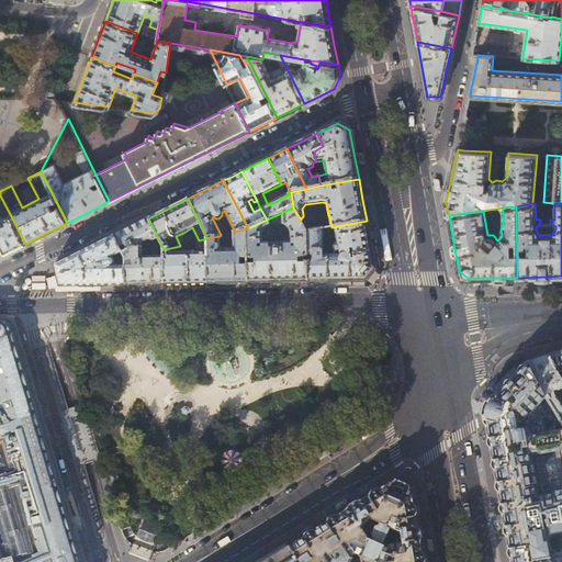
[(308,281),(307,232),(301,220),(293,208),(267,220),(248,228),(248,282),(280,282),(289,282),(308,281)]
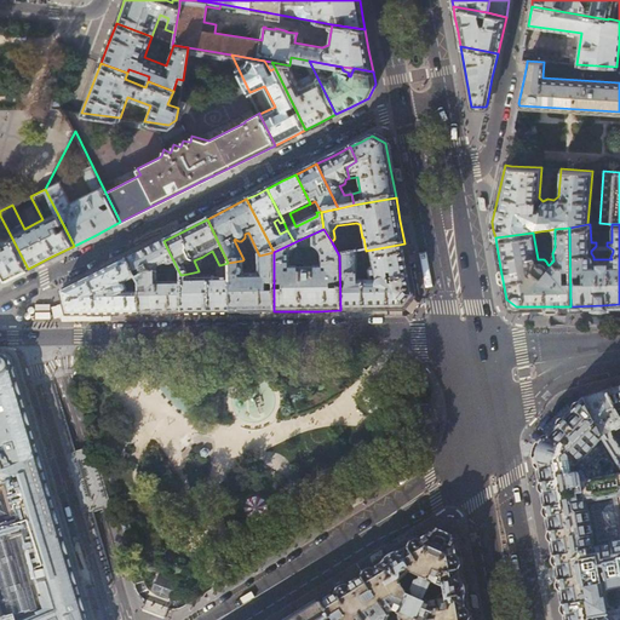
[(5,280),(28,269),(11,236),(4,240),(0,239),(0,273),(3,279),(4,279),(5,279),(5,280)]
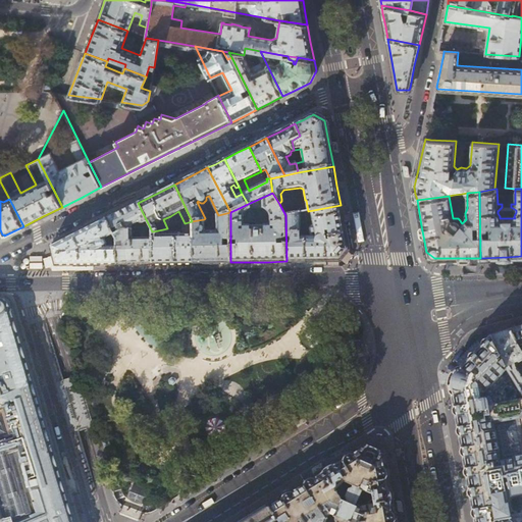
[(122,210),(106,218),(114,235),(123,230),(133,230),(140,230),(151,229),(138,203),(128,207),(122,210)]
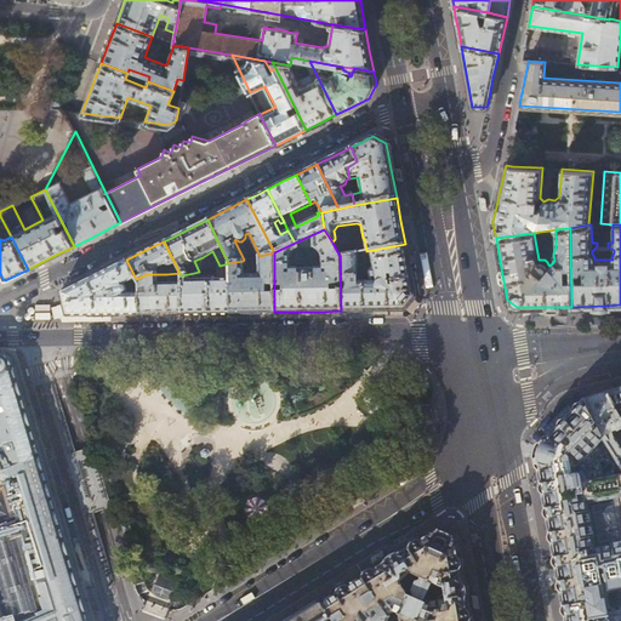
[(405,244),(366,251),(365,251),(368,263),(372,262),(374,271),(371,272),(372,277),(375,277),(376,281),(359,281),(358,254),(340,256),(341,311),(369,311),(388,311),(404,309),(415,297),(412,290),(410,274),(409,266),(405,244)]
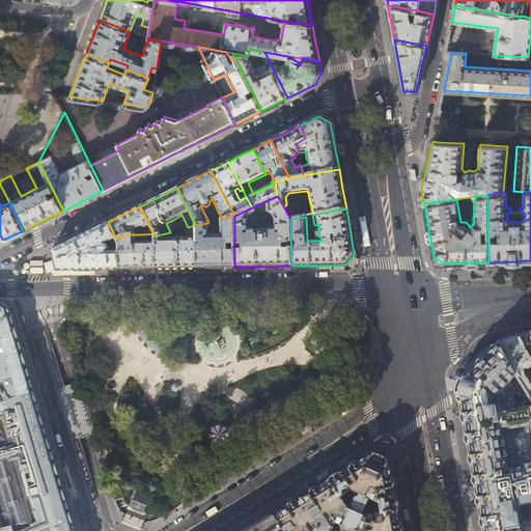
[(234,216),(222,219),(222,235),(207,235),(207,223),(195,225),(197,268),(217,268),(220,268),(234,267),(234,216)]
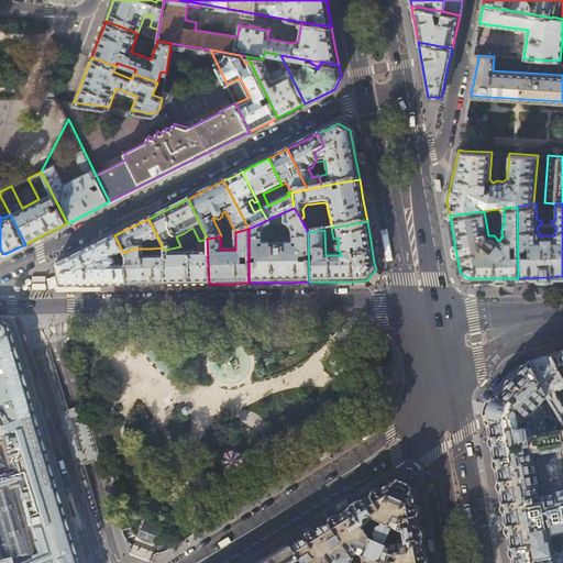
[(123,253),(114,235),(83,252),(55,265),(61,287),(94,286),(108,286),(127,286),(127,266),(123,266),(123,263),(117,262),(117,256),(123,253)]
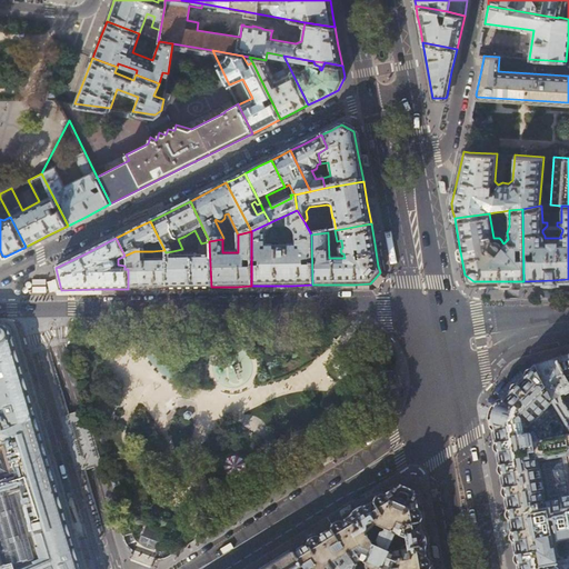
[(211,287),(209,241),(201,243),(198,245),(198,256),(196,257),(196,253),(191,253),(185,253),(185,257),(170,256),(172,252),(172,251),(166,252),(167,288),(188,288),(211,287)]
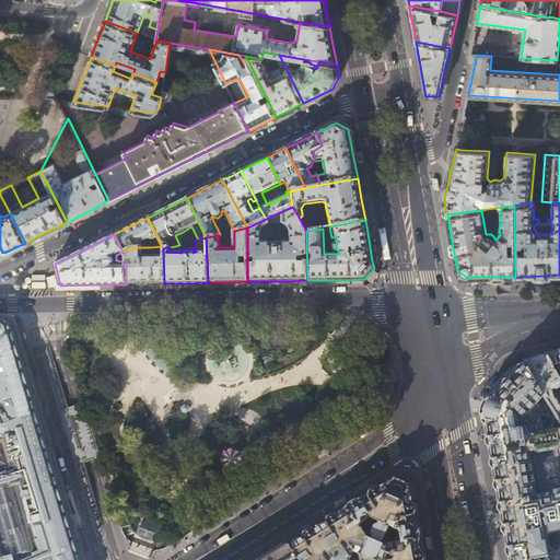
[(162,246),(150,247),(150,257),(147,257),(147,253),(142,253),(142,247),(132,247),(123,252),(125,258),(126,265),(126,284),(132,283),(164,283),(163,248),(162,246)]
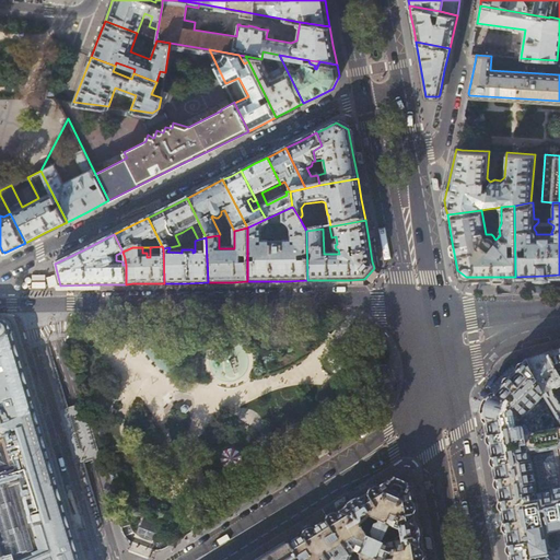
[(0,559),(81,559),(12,326),(8,321),(1,318),(0,318),(0,559)]
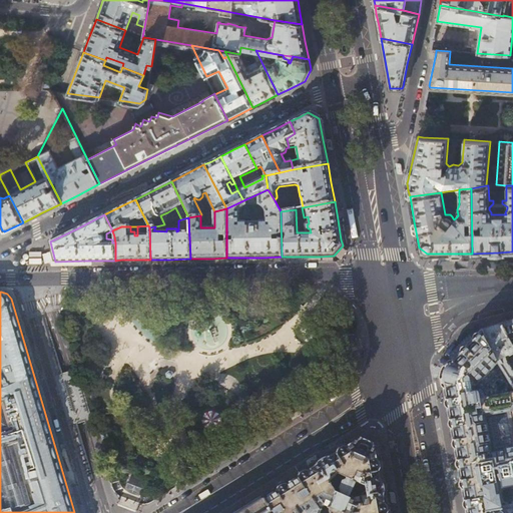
[(512,346),(512,321),(501,325),(510,343),(511,343),(512,346)]
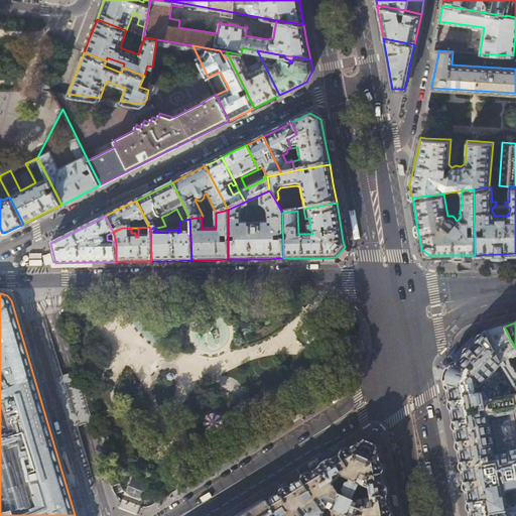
[(495,330),(485,333),(497,356),(507,376),(515,390),(515,348),(514,345),(513,345),(504,327),(495,330)]
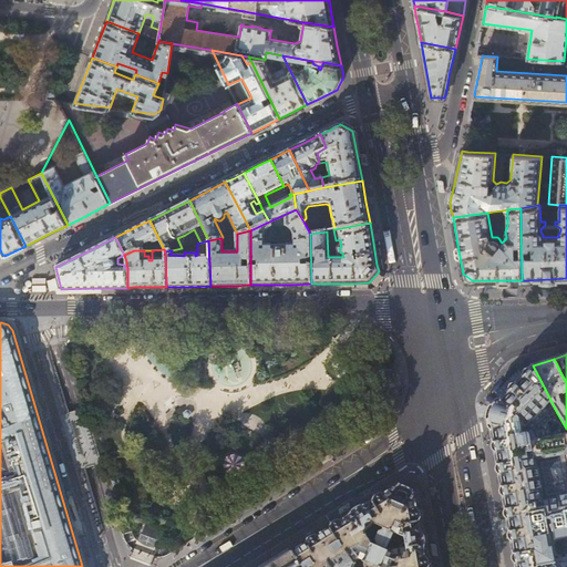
[(566,566),(566,429),(557,413),(546,391),(533,366),(508,391),(494,406),(493,408),(492,409),(492,411),(491,413),(490,415),(490,418),(490,421),(492,435),(506,512),(514,556),(515,559),(515,566),(566,566)]
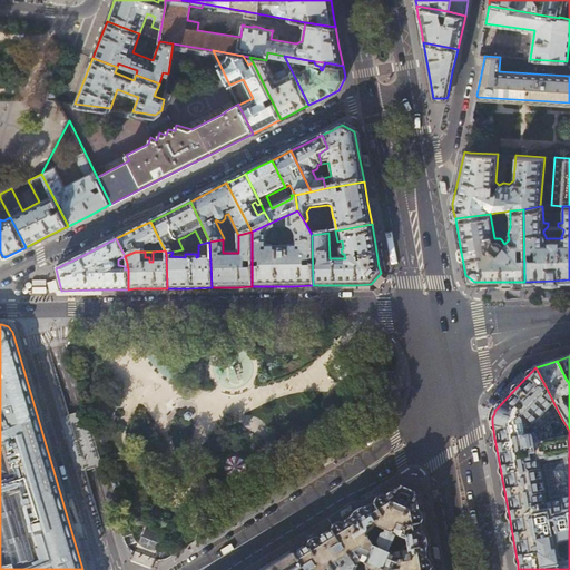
[(116,475),(111,477),(111,478),(117,497),(121,495),(116,475)]
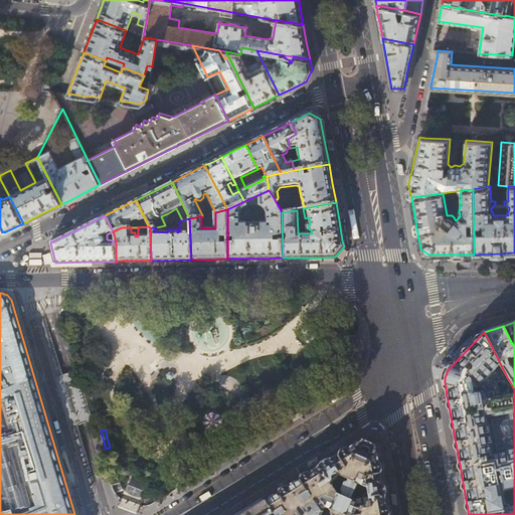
[(273,494),(265,499),(277,514),(391,514),(385,480),(379,447),(375,445),(361,439),(292,481),(273,494)]
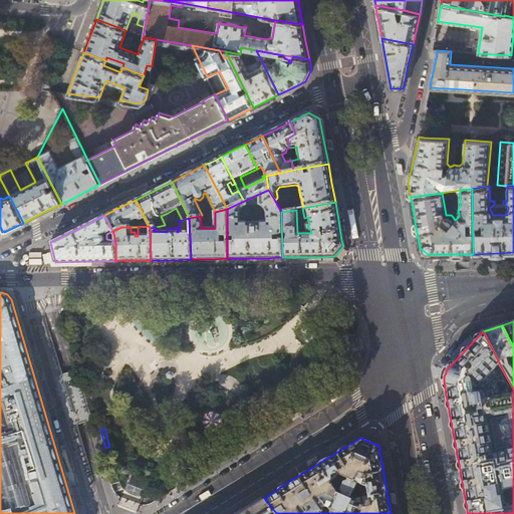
[(132,473),(126,485),(130,486),(142,491),(145,492),(150,480),(132,473)]
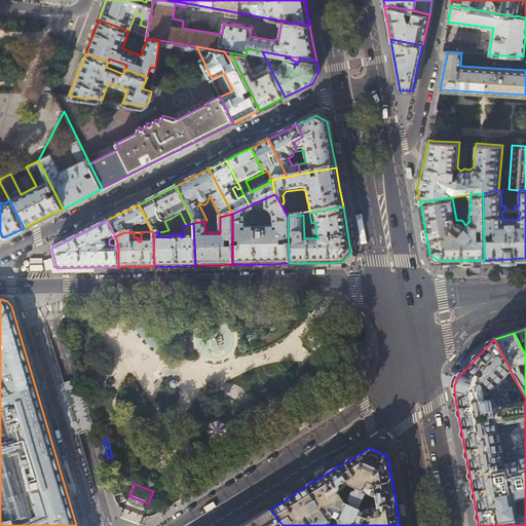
[(143,508),(145,502),(133,497),(130,502),(129,505),(142,510),(143,508)]
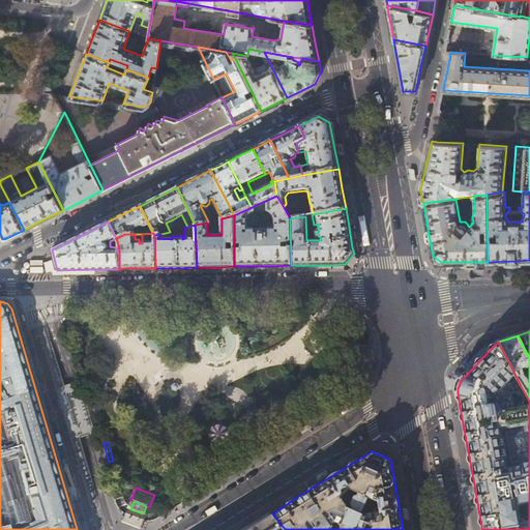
[(285,529),(272,513),(264,519),(244,529),(285,529)]
